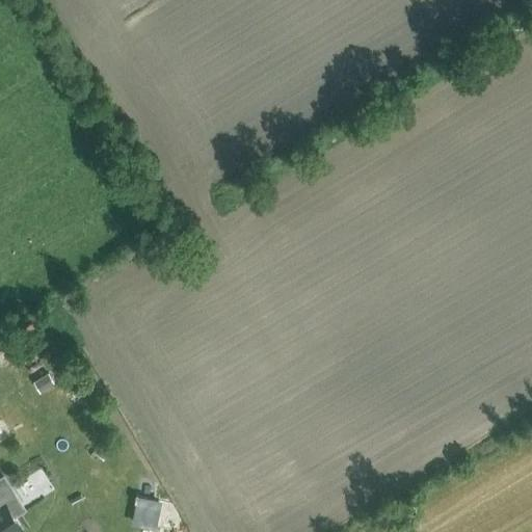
[(49,371),(33,380),(41,392),(55,383),(49,371)]
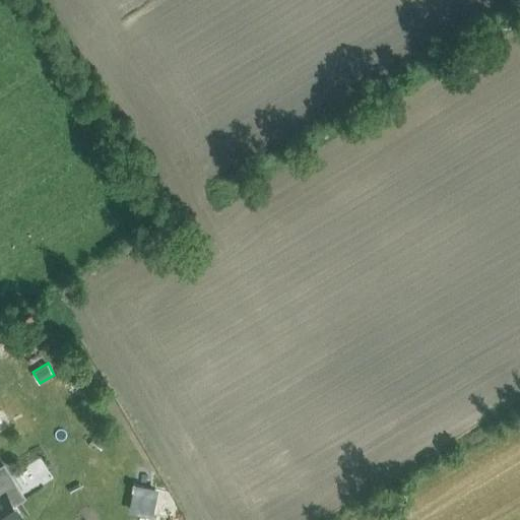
[(0,434),(13,426),(0,405),(0,434)]
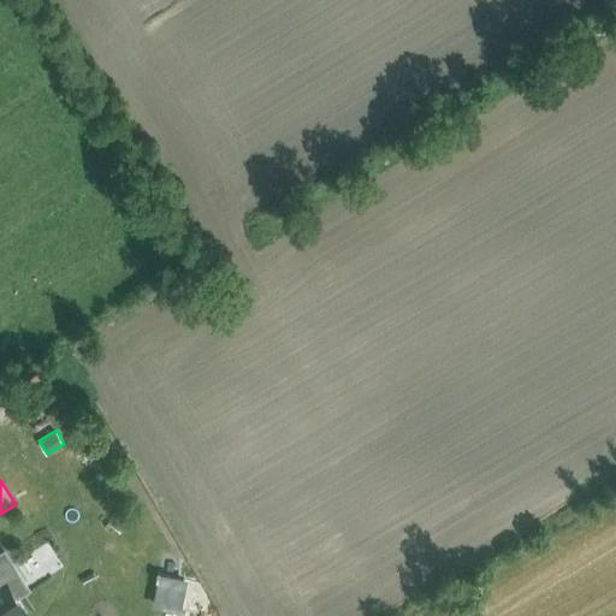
[(29,564),(40,558),(30,544),(21,551),(29,564)]
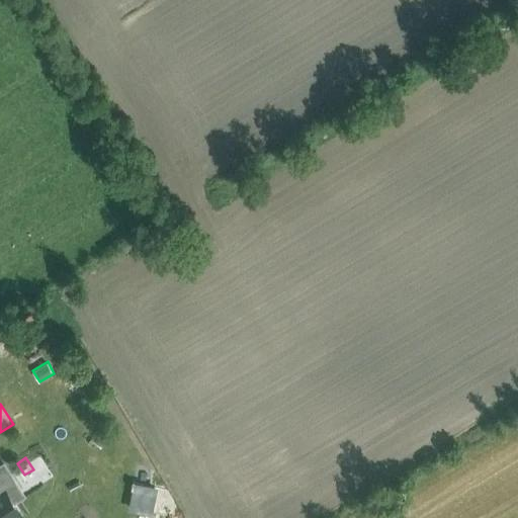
[(0,517),(17,517),(22,515),(7,491),(16,486),(17,488),(18,488),(4,464),(0,466),(0,517)]
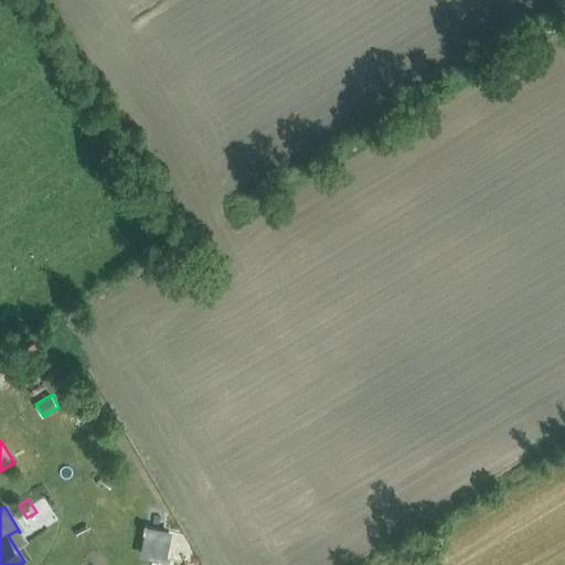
[(156,530),(151,557),(167,560),(171,532),(156,530)]
